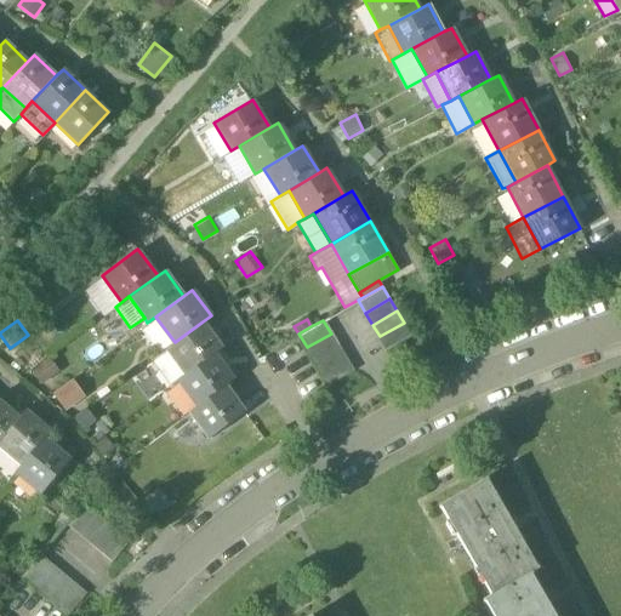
[(175,342),(166,348),(186,374),(214,353),(222,347),(203,321),(175,342)]
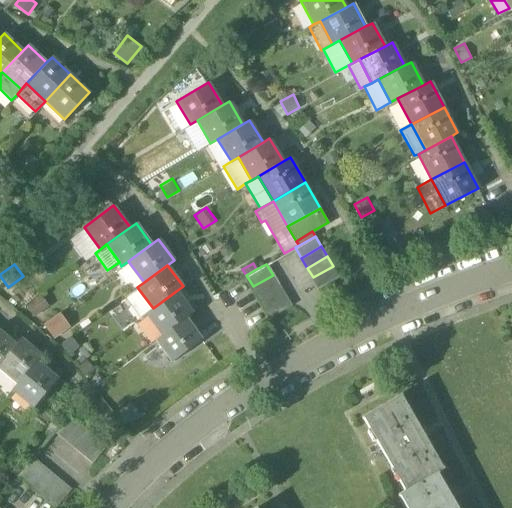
[(339,276),(333,266),(313,277),(319,288),(339,276)]
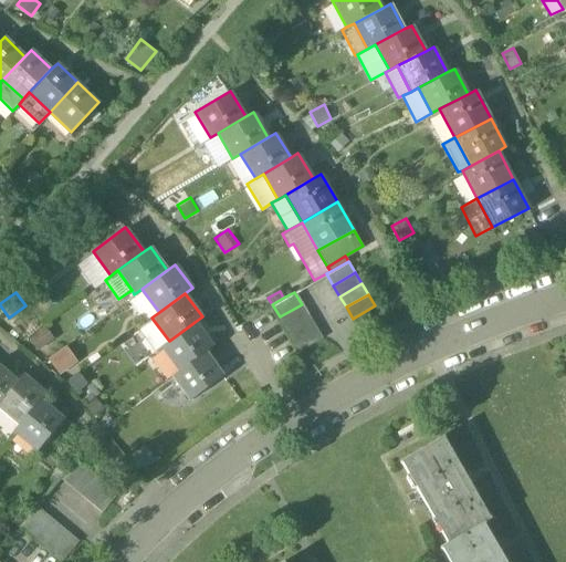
[(280,316),(286,328),(307,314),(302,304),(280,316)]
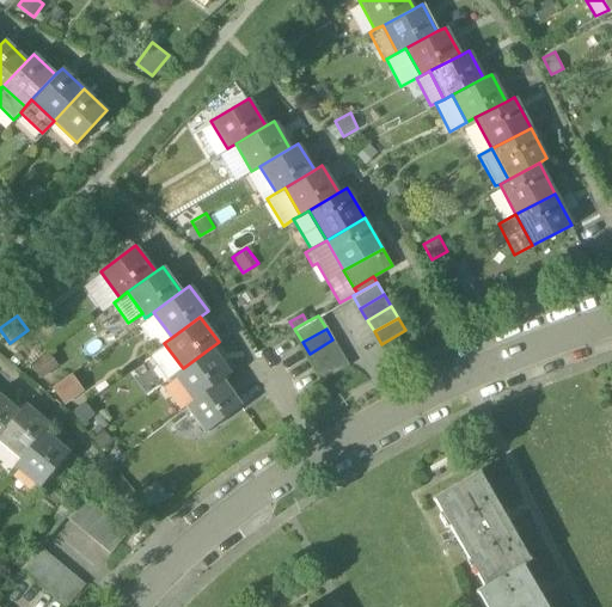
[(310,354),(316,366),(340,351),(332,339),(310,354)]
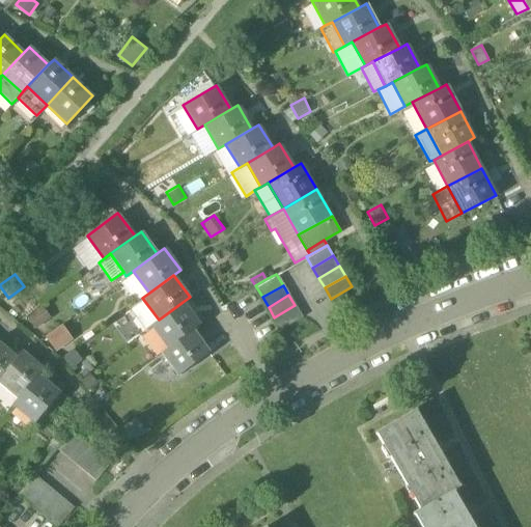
[(151,325),(159,320),(142,298),(131,306),(146,329),(151,325)]
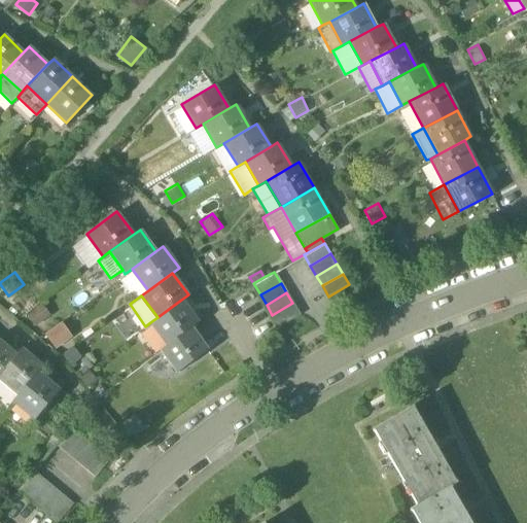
[(150,322),(167,344),(191,326),(198,321),(181,300),(157,317),(150,322)]
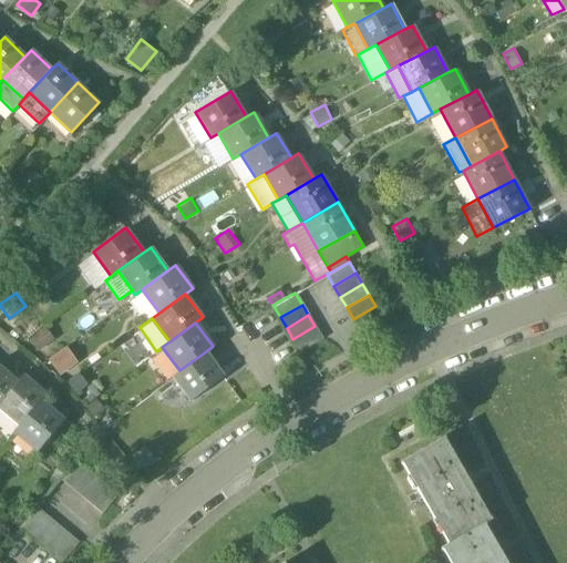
[(321,338),(315,326),(292,339),(300,350),(321,338)]
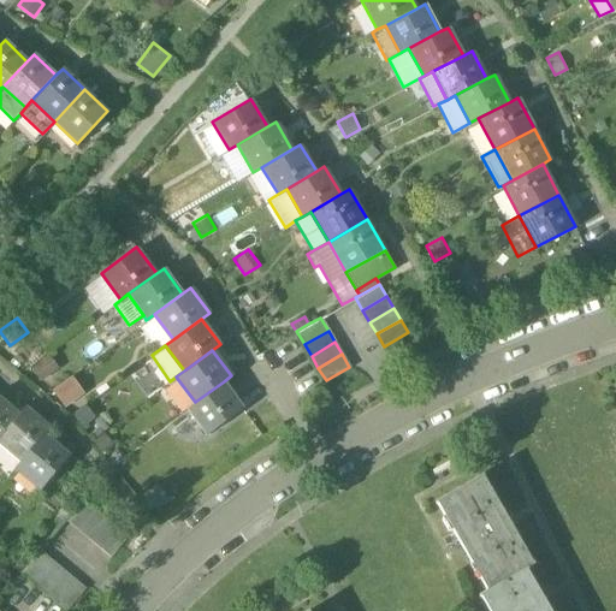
[(35,366),(42,375),(54,367),(47,357),(35,366)]
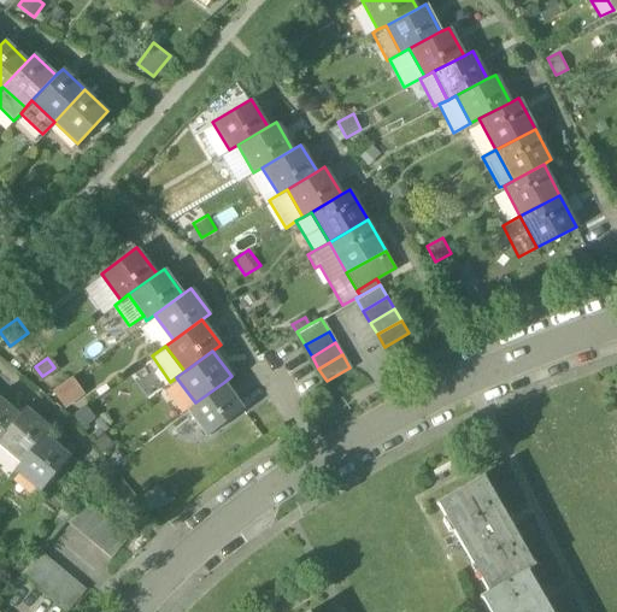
[(84,392),(71,375),(51,389),(64,407),(84,392)]
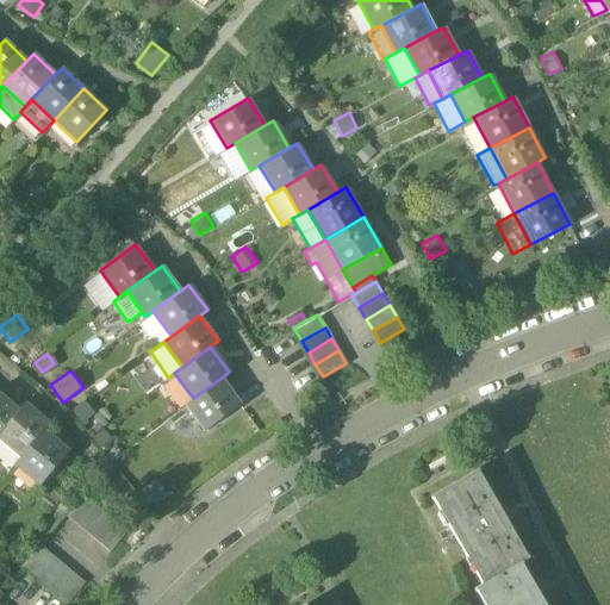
[(241,404),(222,378),(193,398),(186,404),(205,430),(241,404)]
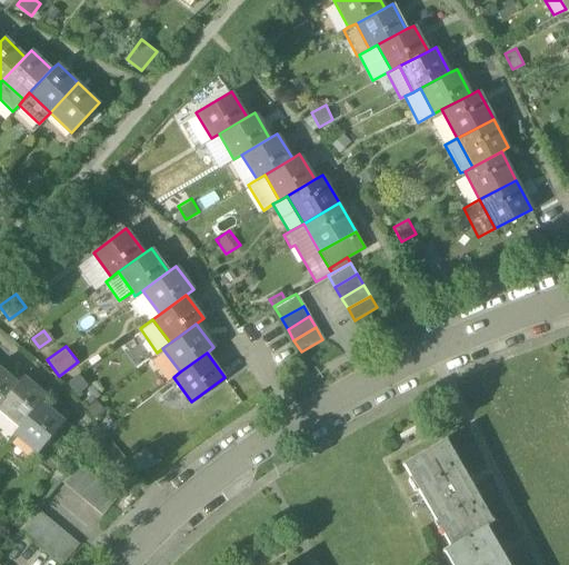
[(0,402),(18,382),(0,367),(0,402)]
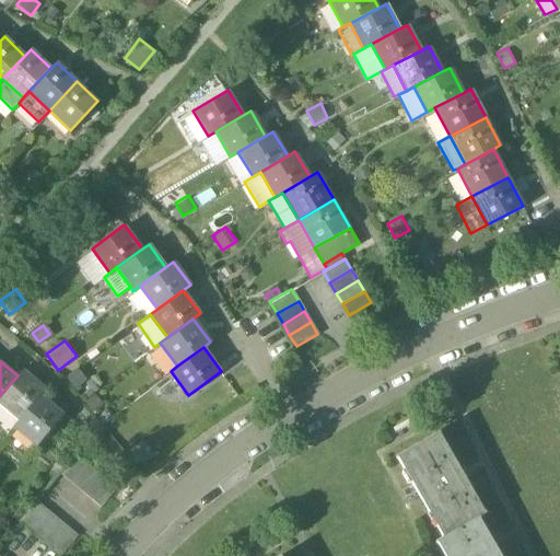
[(88,378),(79,367),(66,375),(74,387),(88,378)]
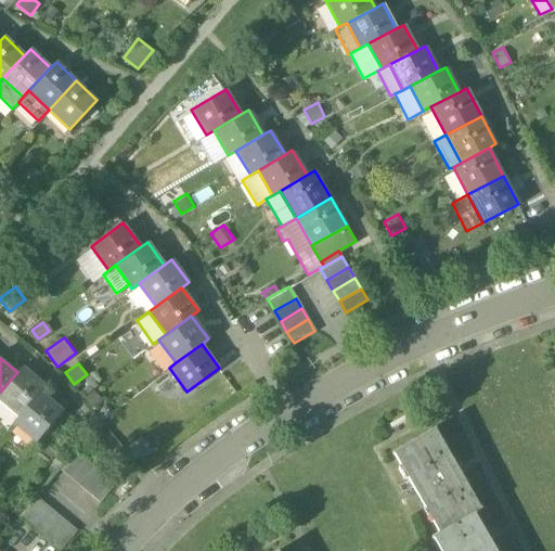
[(0,392),(0,399),(18,415),(39,391),(44,384),(23,366),(17,372),(0,392)]
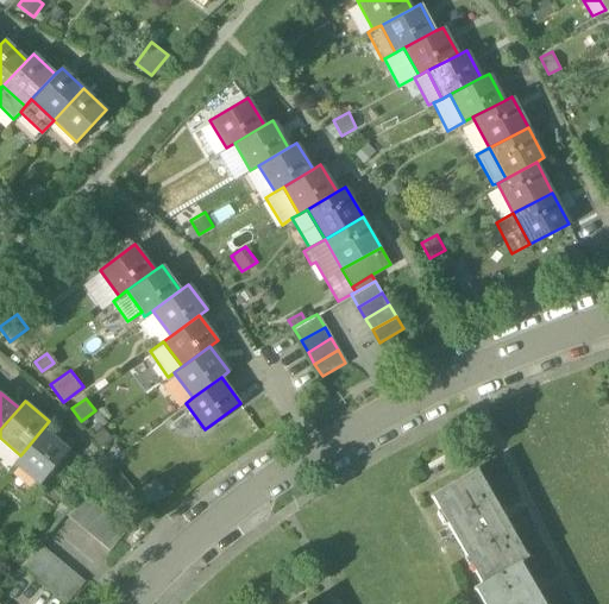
[(68,448),(43,428),(20,455),(14,463),(39,483),(68,448)]
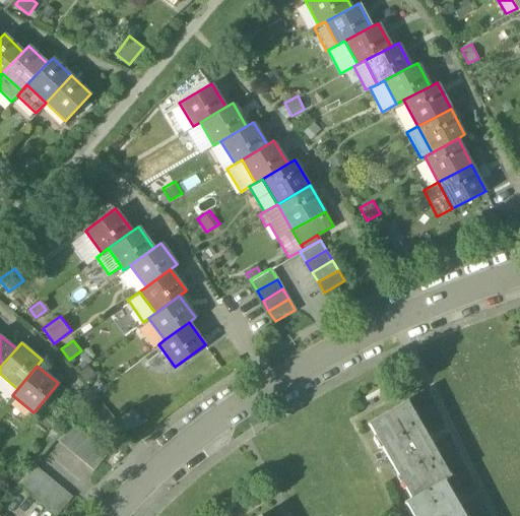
[(368,424),(411,498),(444,479),(450,475),(406,401),(392,409),(393,409),(387,413),(387,412),(368,424)]
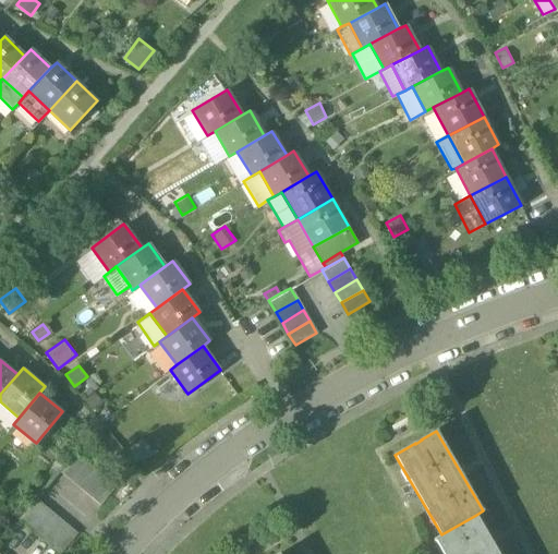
[(155,453),(142,435),(129,446),(142,462),(155,453)]
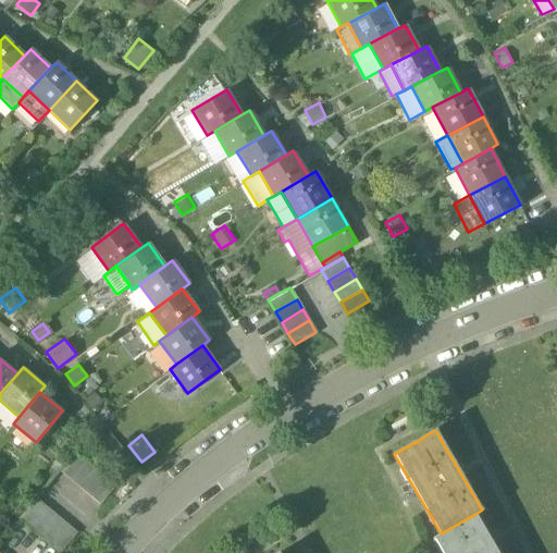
[(59,469),(70,478),(86,458),(75,450),(59,469)]
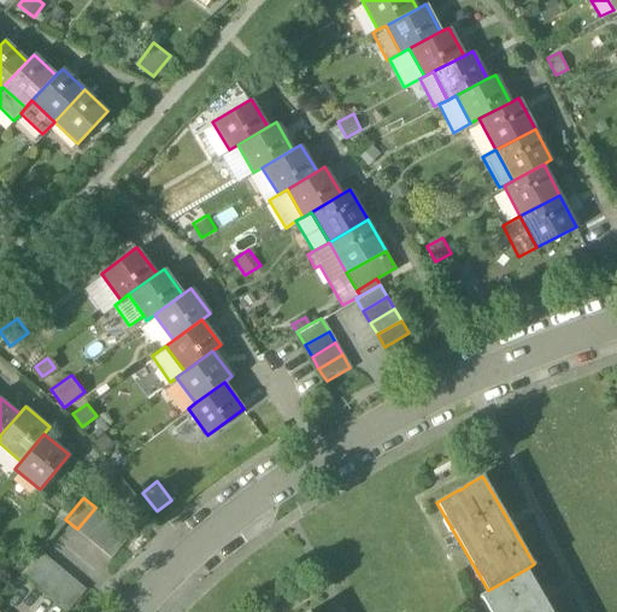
[(106,516),(95,507),(77,529),(87,539),(106,516)]
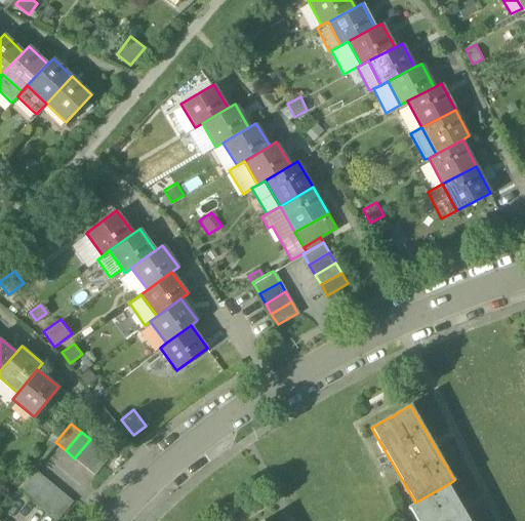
[(98,446),(90,439),(74,458),(83,466),(98,446)]
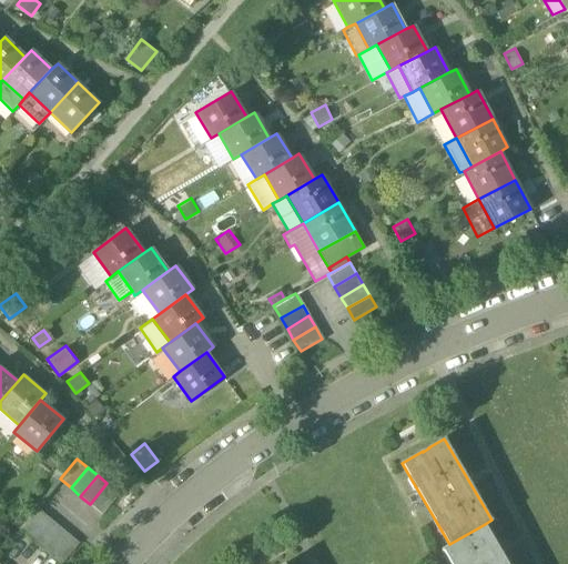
[(118,492),(107,483),(90,504),(101,513),(118,492)]
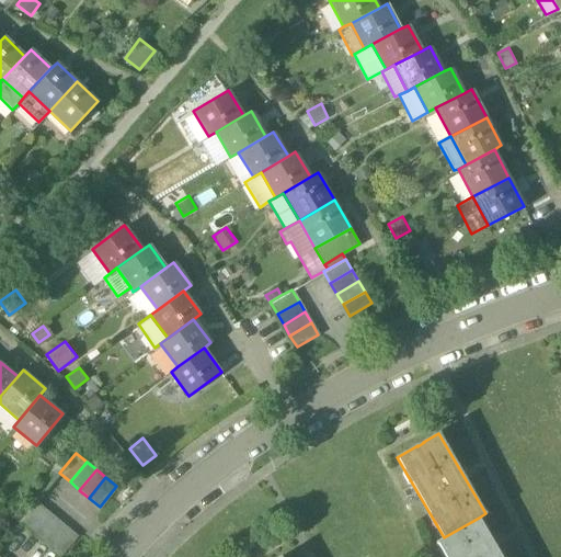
[(20,520),(31,529),(47,509),(36,500),(20,520)]
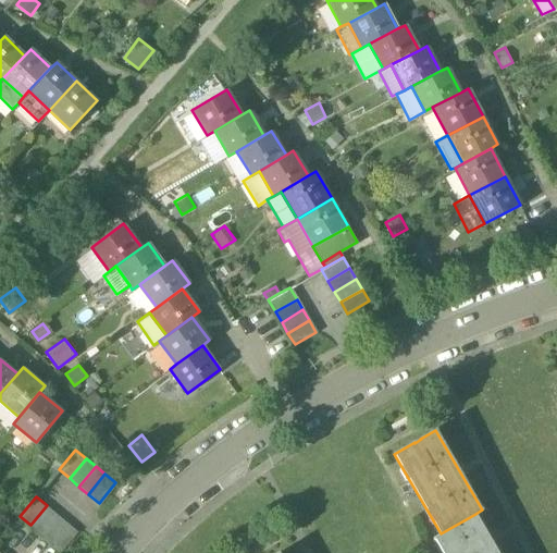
[(31,525),(40,533),(57,513),(47,505),(31,525)]
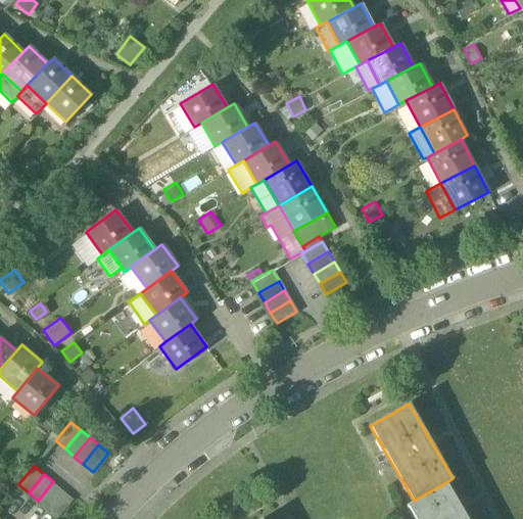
[(38,501),(46,508),(61,488),(53,481),(38,501)]
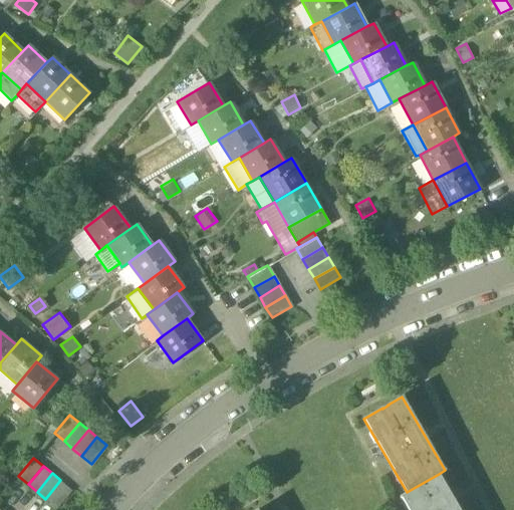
[(401,496),(408,509),(459,509),(439,474),(407,492),(401,496)]
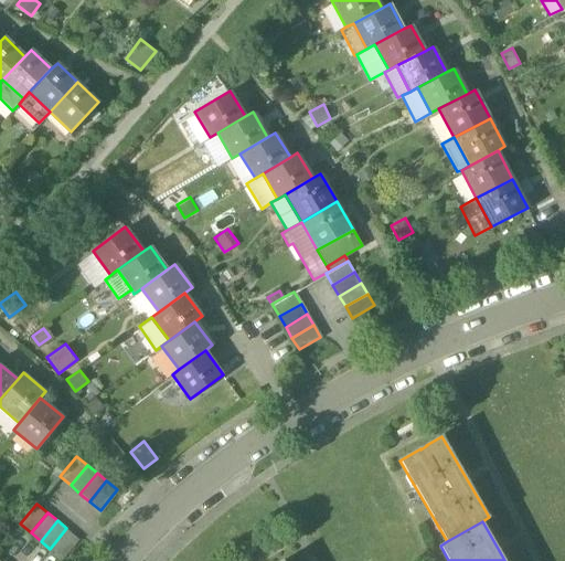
[(77,537),(66,528),(50,549),(61,558),(77,537)]
